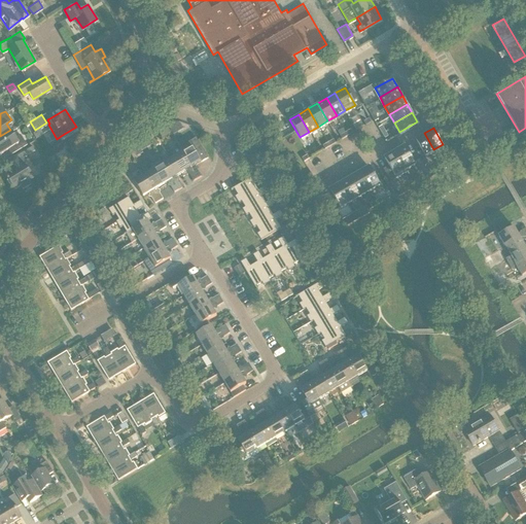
[(13,136),(10,130),(0,136),(0,151),(9,145),(13,151),(26,143),(20,133),(13,136)]
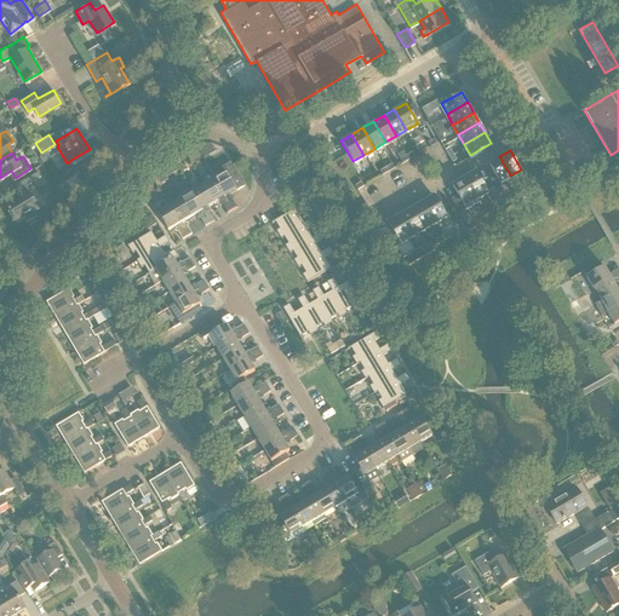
[(499,156),(488,162),(499,182),(510,176),(499,156)]
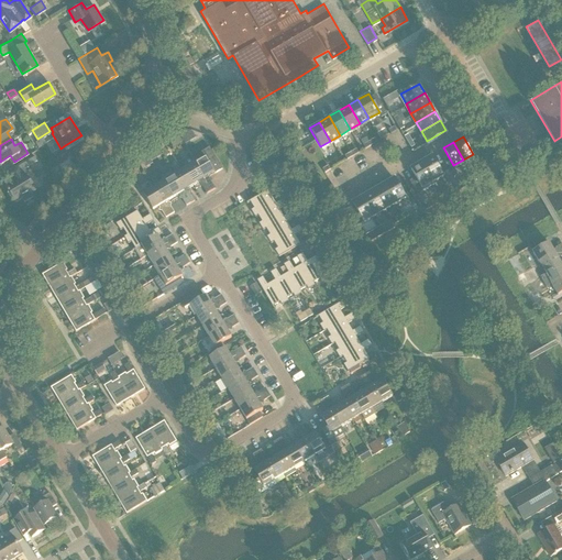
[(194,161),(210,188),(215,186),(208,175),(221,166),(208,144),(201,149),(205,154),(194,161)]
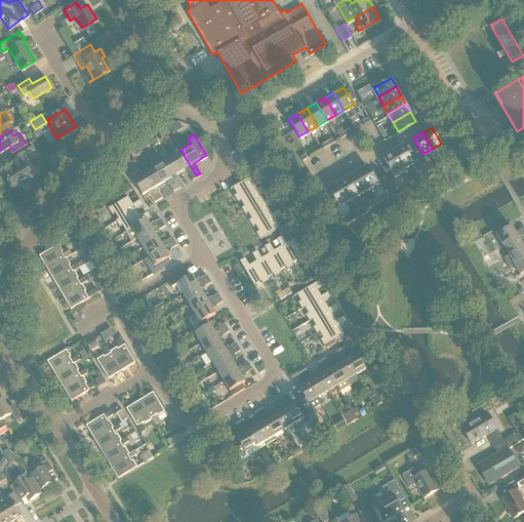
[(135,139),(130,143),(133,148),(138,145),(135,139)]
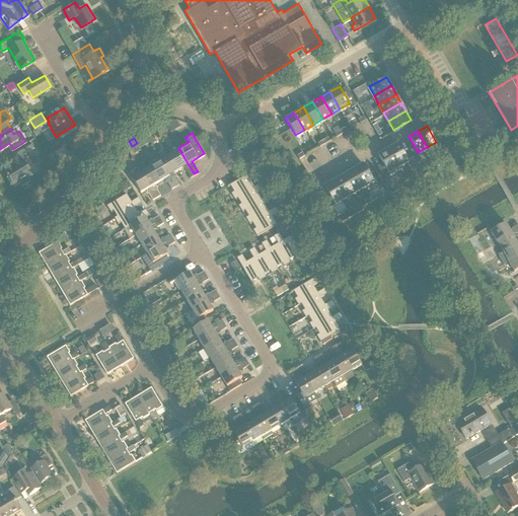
[(22,154),(33,147),(30,142),(6,156),(12,166),(8,169),(7,168),(4,170),(7,175),(8,175),(13,183),(21,179),(22,180),(27,177),(26,176),(31,172),(24,160),(25,159),(22,154)]
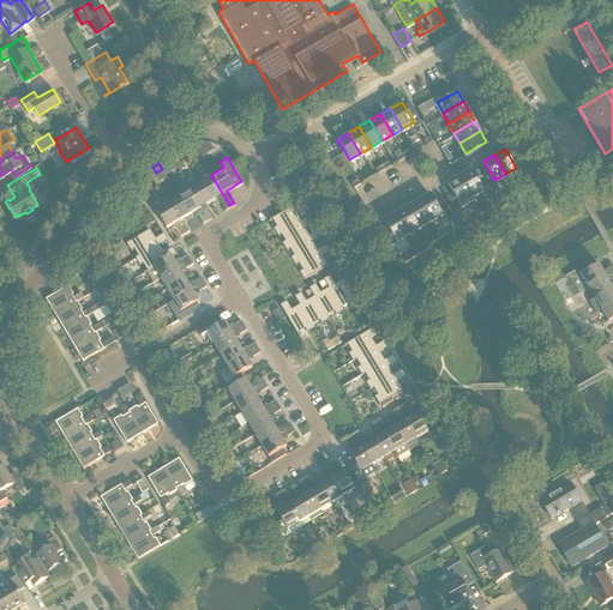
[(484,188),(472,168),(460,175),(472,195),(484,188)]
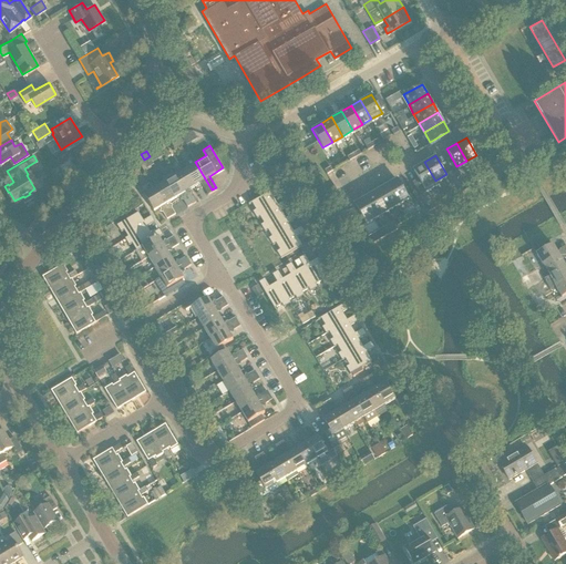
[(120,167),(124,173),(131,168),(127,162),(120,167)]
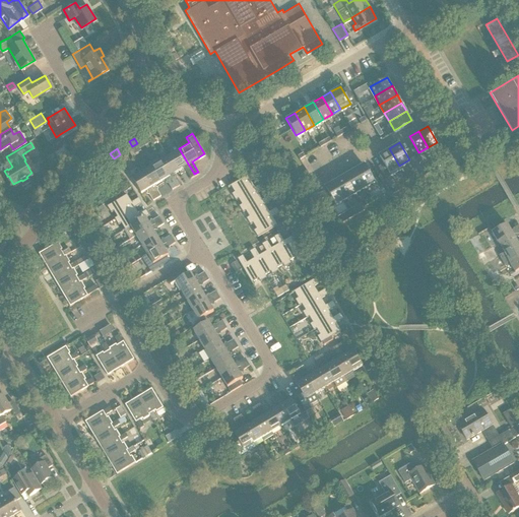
[(179,148),(170,153),(179,169),(184,166),(190,176),(194,174),(179,148)]
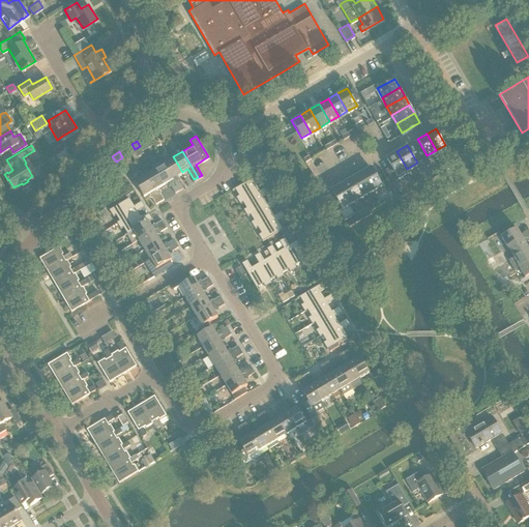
[(407,169),(397,151),(386,157),(398,177),(408,171),(407,169)]
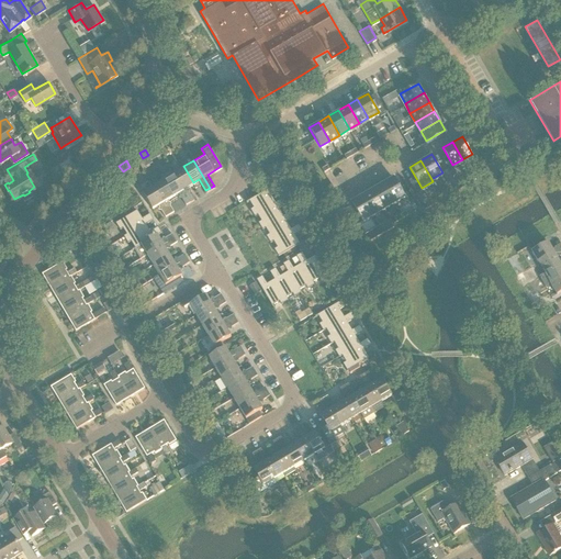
[(481,174),(487,169),(483,163),(477,167),(481,174)]
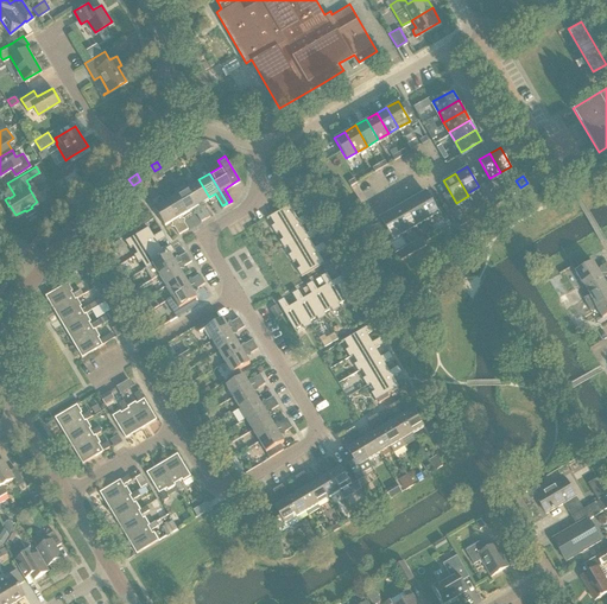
[(198,179),(188,186),(187,186),(204,216),(209,214),(202,202),(209,197),(198,179)]
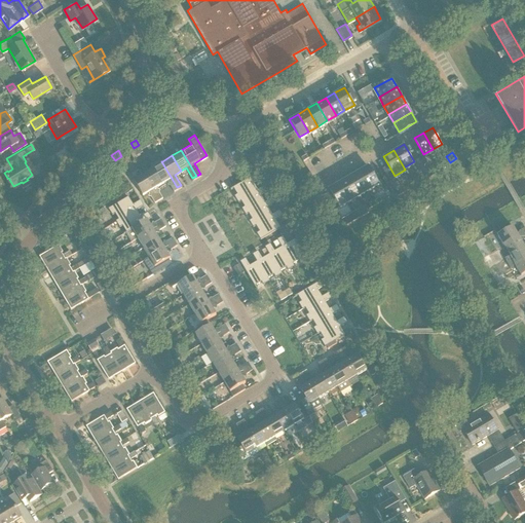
[(161,161),(162,161),(159,156),(149,161),(152,166),(161,182),(167,179),(174,189),(177,187),(161,161)]
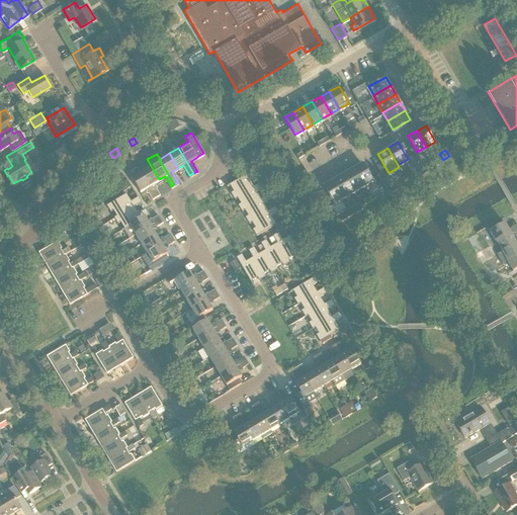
[(412,154),(407,157),(416,173),(421,170),(416,160),(413,156),(412,154)]
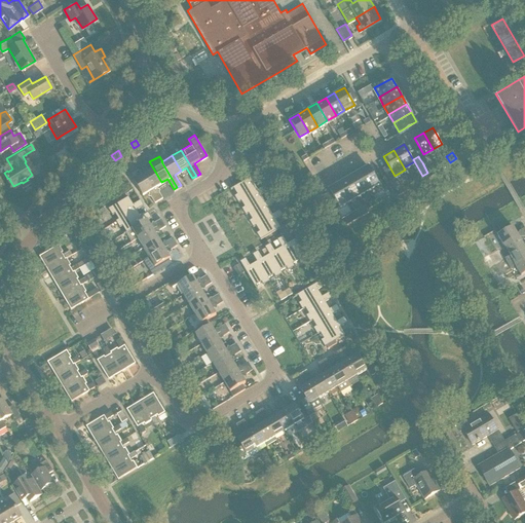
[(378,183),(368,164),(358,171),(368,188),(378,183)]
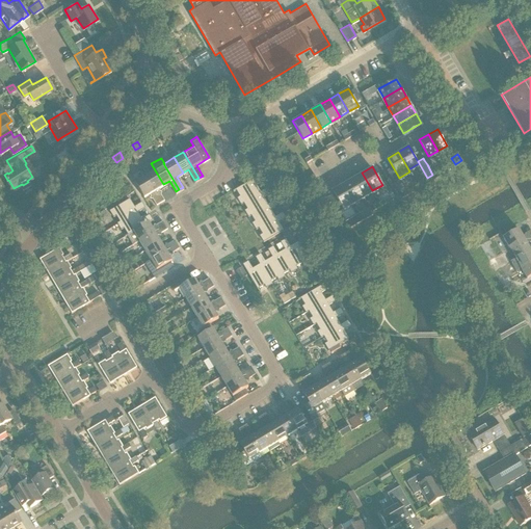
[(163,184),(154,168),(144,175),(160,201),(164,199),(157,188),(163,184)]
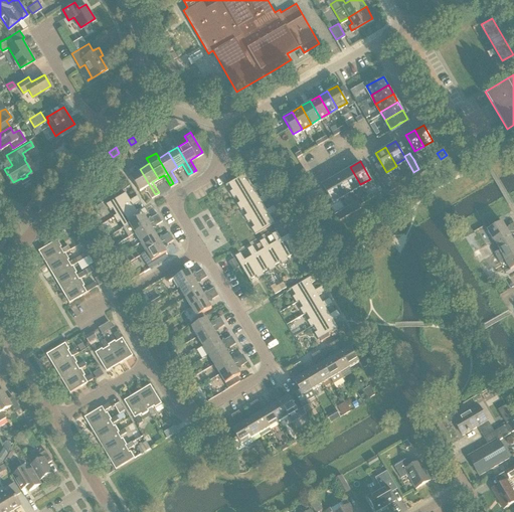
[(350,167),(341,173),(351,190),(360,184),(350,167)]
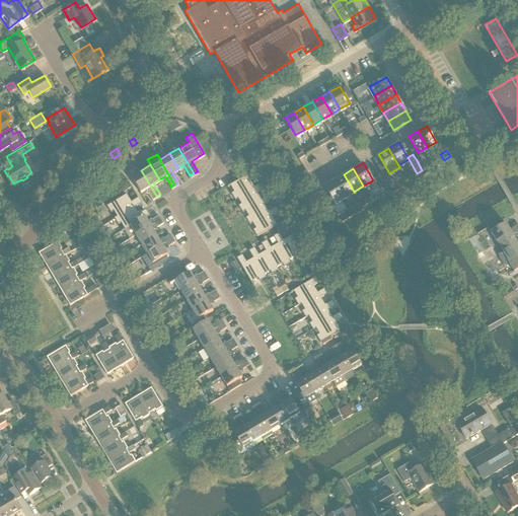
[(253,169),(229,183),(233,190),(231,192),(234,197),(237,196),(253,186),(248,178),(256,173),(253,169)]
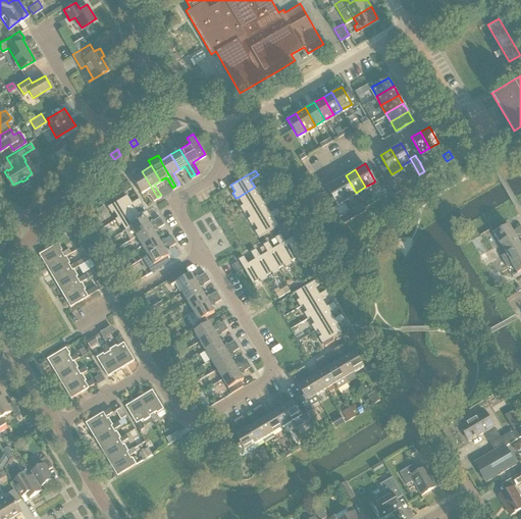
[(157,197),(142,171),(132,177),(141,193),(147,189),(153,199),(157,197)]
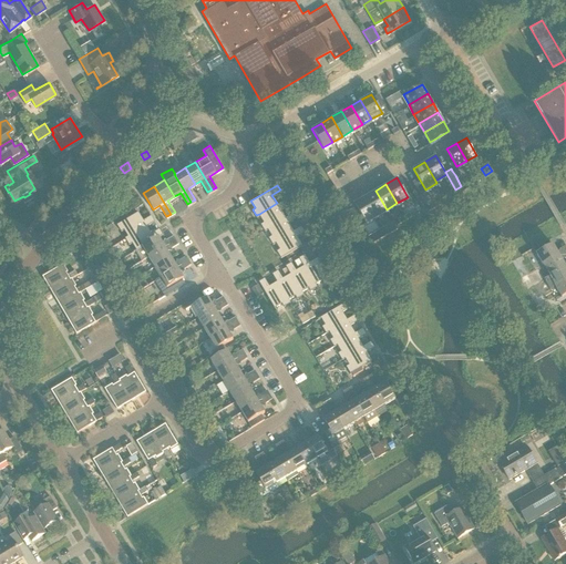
[(387,209),(376,191),(364,196),(376,215),(387,209)]
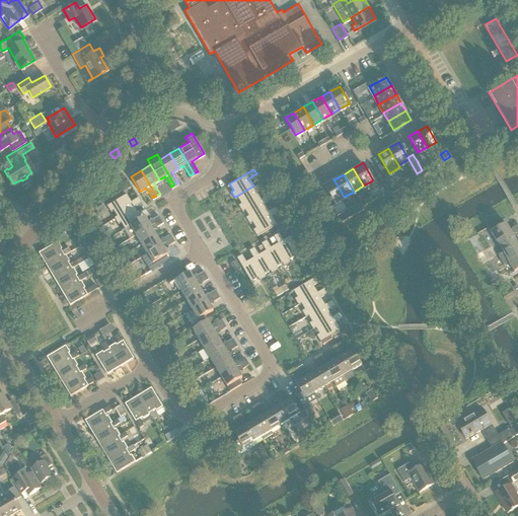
[(334,179),(324,186),(335,203),(344,197),(334,179)]
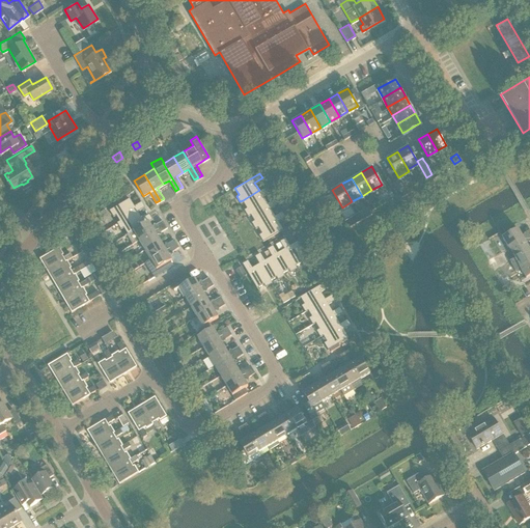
[(267,186),(259,190),(243,200),(247,206),(244,209),(247,214),(250,213),(267,202),(262,195),(270,190),(267,186)]
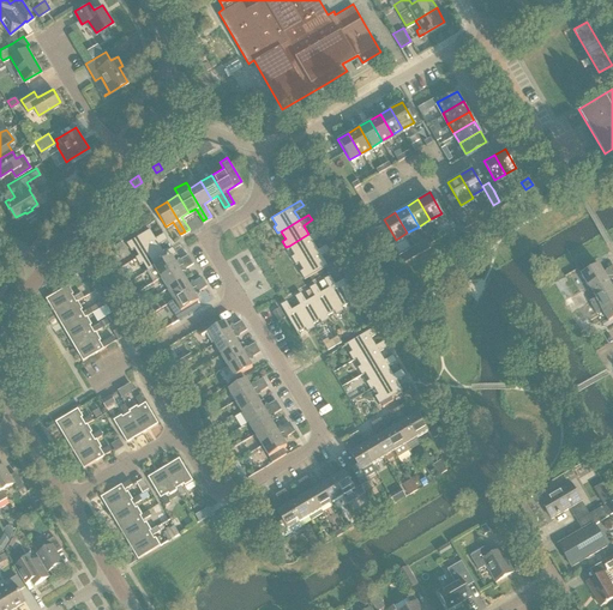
[(138,254),(166,237),(163,231),(155,236),(149,228),(126,241),(131,248),(133,246),(138,254)]
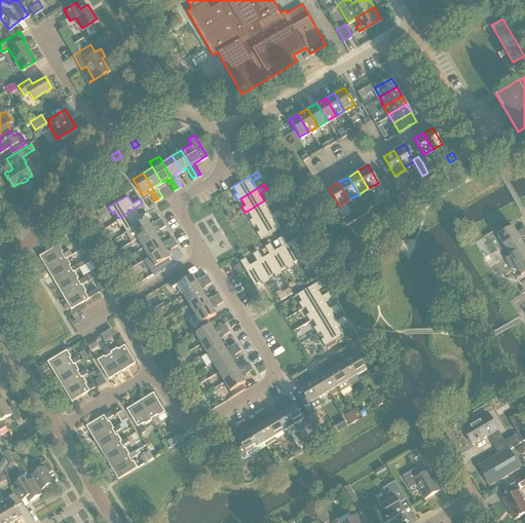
[(271,196),(264,200),(248,211),(252,217),(249,219),(253,224),(255,223),(271,213),(267,206),(274,200),(271,196)]
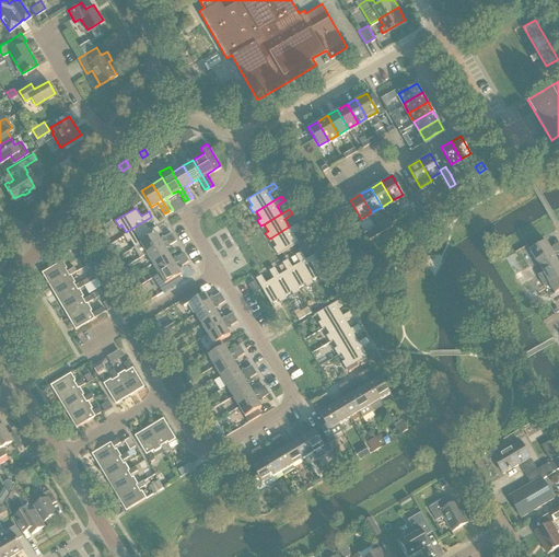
[(151,217),(126,232),(124,233),(127,240),(129,238),(135,245),(139,242),(155,232),(160,230),(156,224),(149,229),(144,221),(152,217),(151,217)]
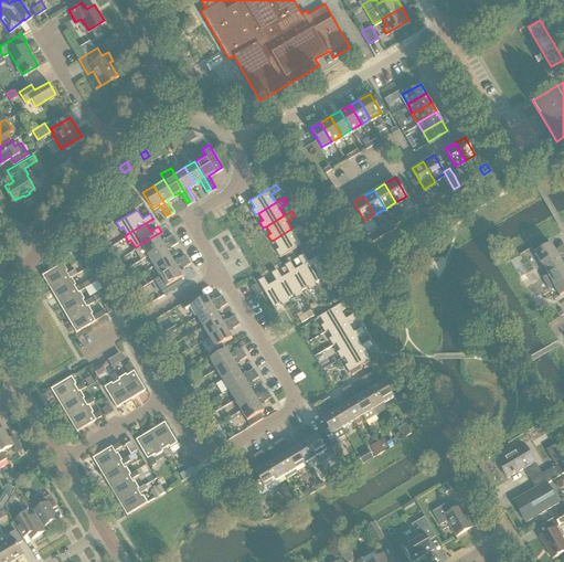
[(386,222),(381,225),(384,232),(391,229),(386,222)]
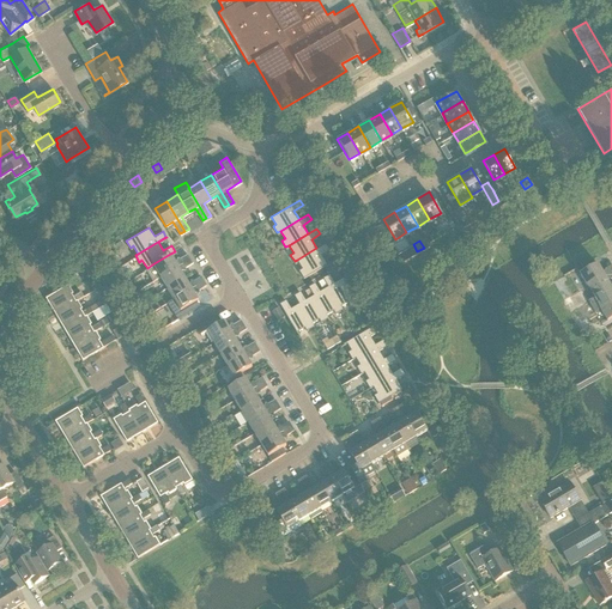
[(316,248),(297,260),(302,267),(298,269),(303,276),(326,262),(320,254),(328,248),(325,243),(316,248)]
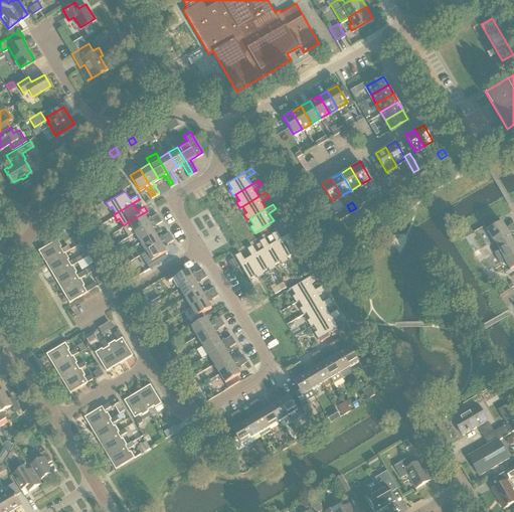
[(347,205),(340,209),(344,215),(350,211),(347,205)]
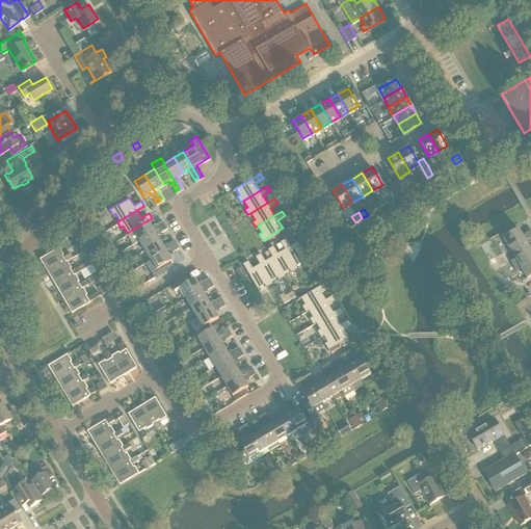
[(132,230),(128,233),(126,234),(132,243),(138,239),(164,223),(162,219),(152,226),(148,220),(132,230)]
